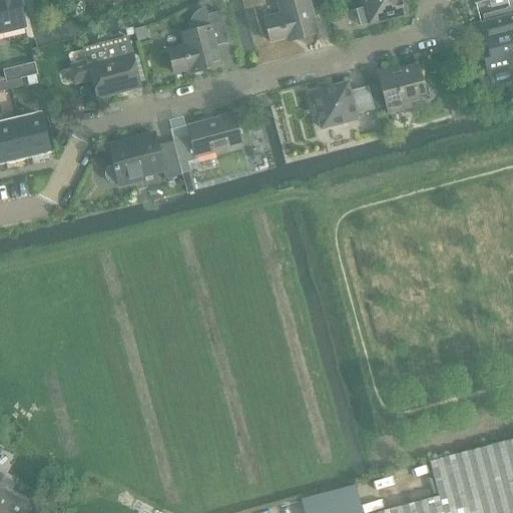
[(0,0),(0,33),(24,28),(17,0),(0,0)]
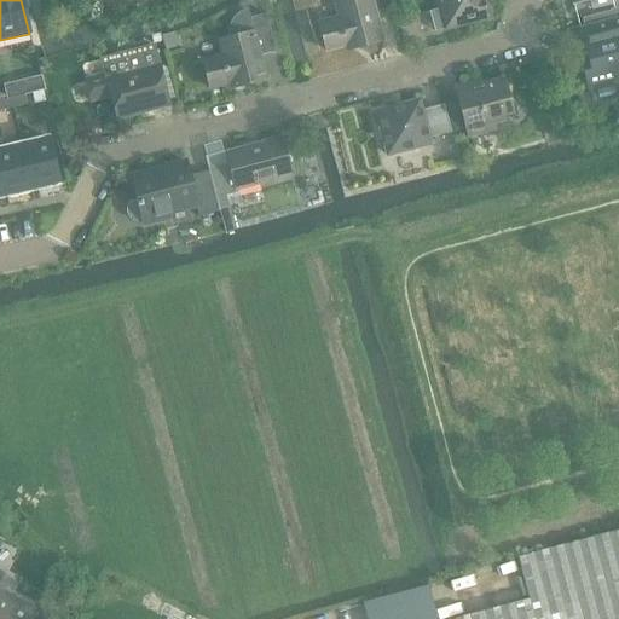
[(375,12),(389,9),(387,0),(343,0),(335,3),(339,17),(318,23),(325,51),(346,45),(347,50),(382,41),(375,12)]
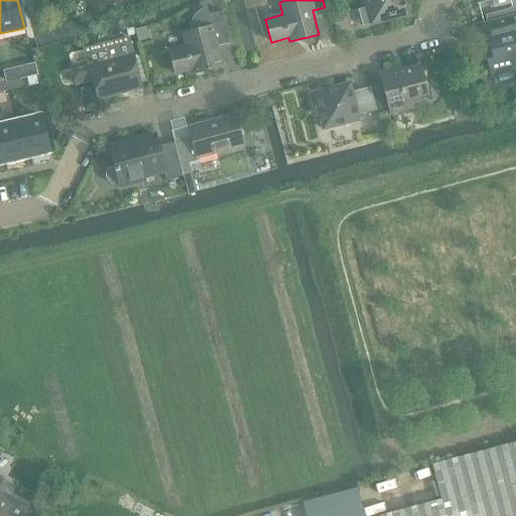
[(364,0),(366,7),(358,9),(363,26),(407,14),(403,0),(364,0)]
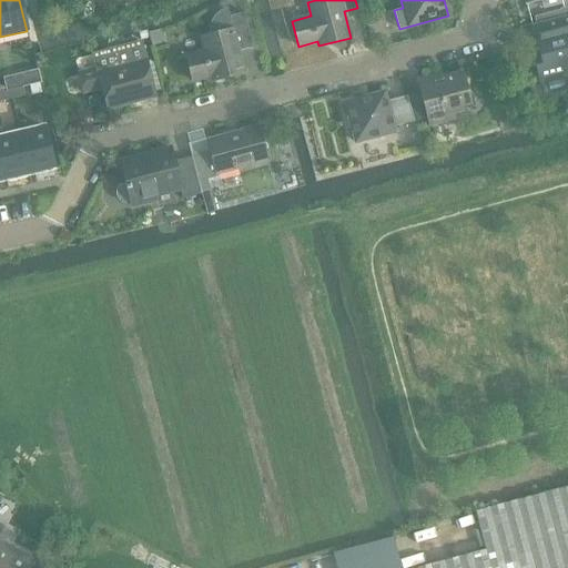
[(211,30),(212,34),(201,38),(204,51),(185,56),(192,81),(211,77),(212,81),(244,72),(239,51),(252,48),(243,13),(229,17),(226,10),(222,12),(219,14),(215,18),(213,21),(212,26),(211,30)]
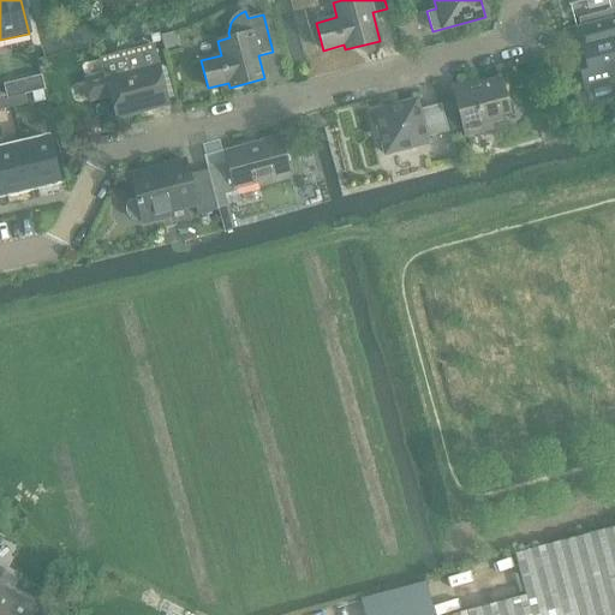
[(614,16),(577,27),(585,64),(578,66),(584,90),(585,89),(589,103),(614,96),(614,88),(614,85),(614,84),(614,16)]
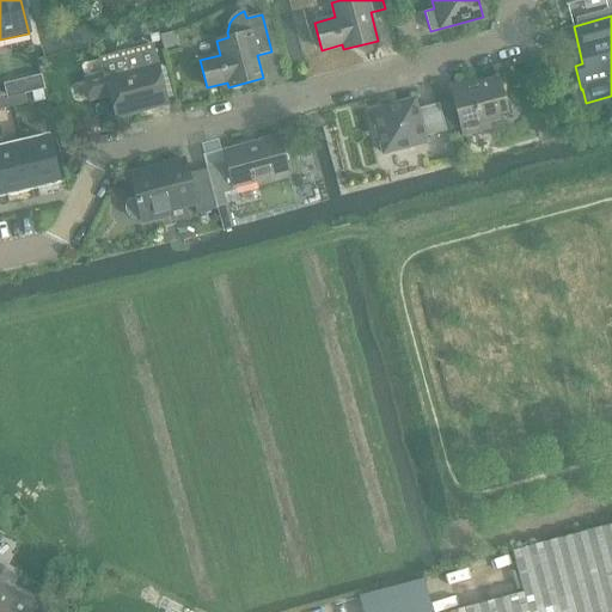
[(160,42),(158,34),(150,36),(151,44),(160,42)]
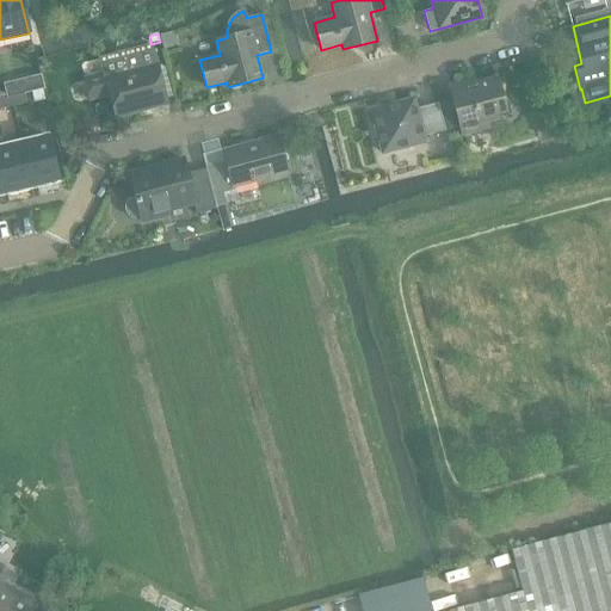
[(104,74),(84,79),(90,100),(110,94),(116,117),(167,103),(156,63),(152,44),(99,57),(104,74)]
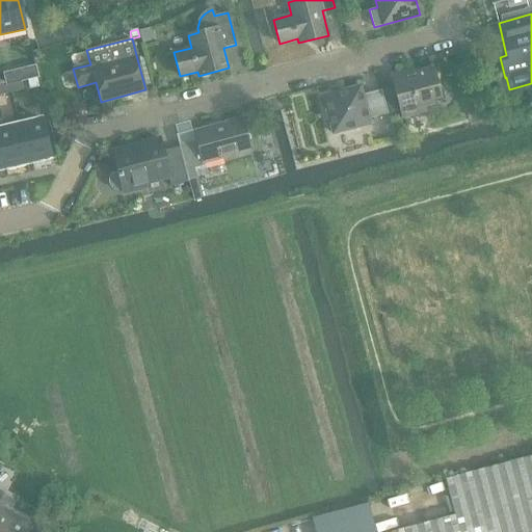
[(476,62),(480,77),(495,74),(491,58),(476,62)]
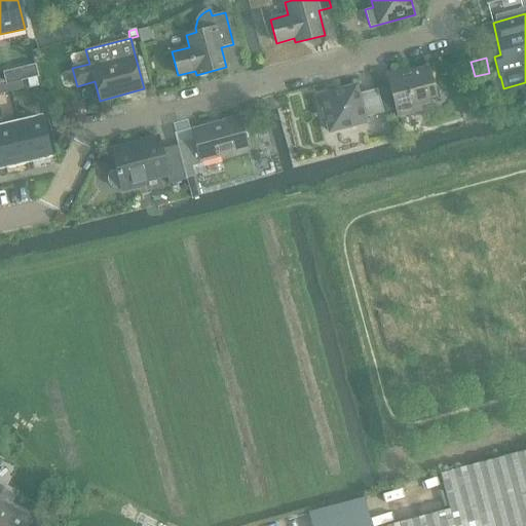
[(35,65),(23,68),(26,79),(38,76),(35,65)]
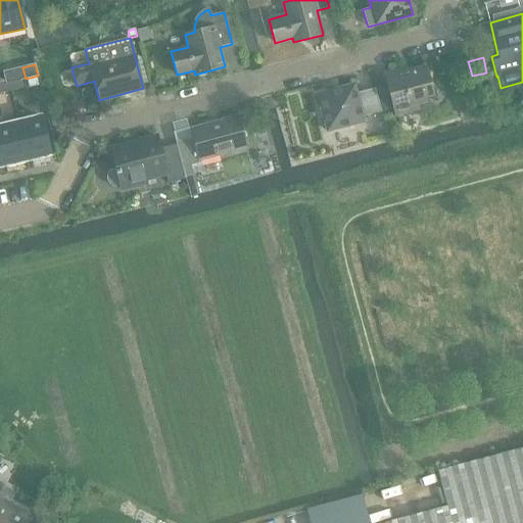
[(375,88),(381,112),(382,116),(394,113),(394,114),(417,108),(416,103),(437,98),(434,86),(430,87),(425,67),(385,78),(387,85),(375,88)]
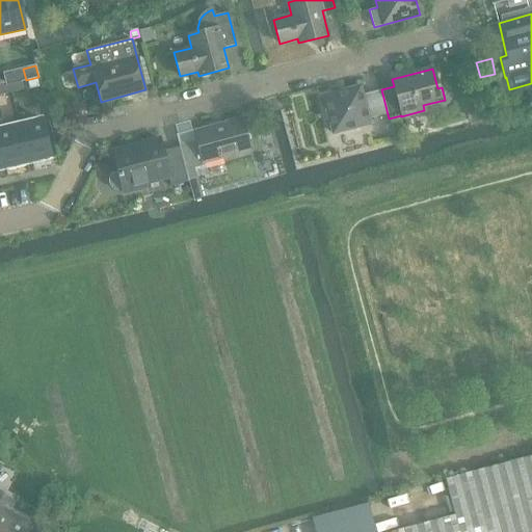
[(21,82),(8,85),(10,92),(23,89),(21,82)]
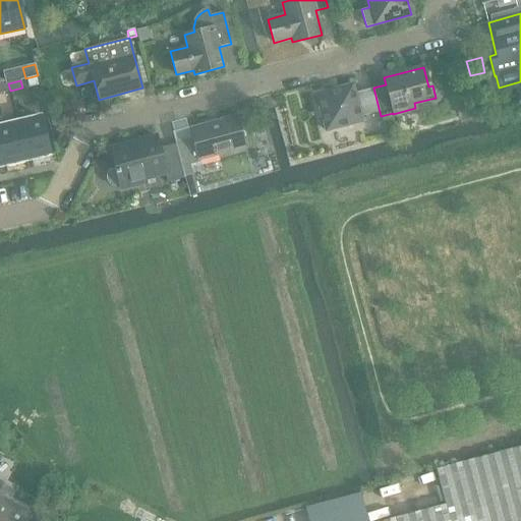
[(8,83),(0,84),(0,93),(10,91),(8,83)]
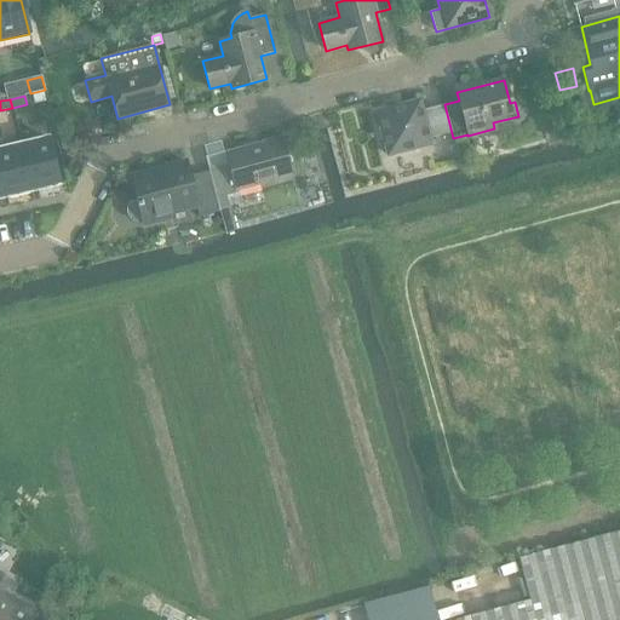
[(429,139),(452,133),(445,104),(422,110),(419,102),(377,113),(382,127),(379,128),(382,141),(384,139),(389,155),(403,150),(403,153),(415,150),(415,148),(430,143),(429,139)]
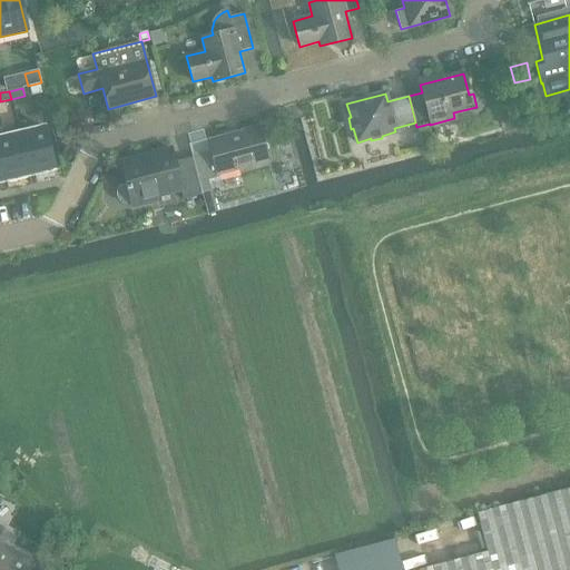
[(62,123),(53,125),(56,134),(57,138),(66,136),(65,131),(62,123)]
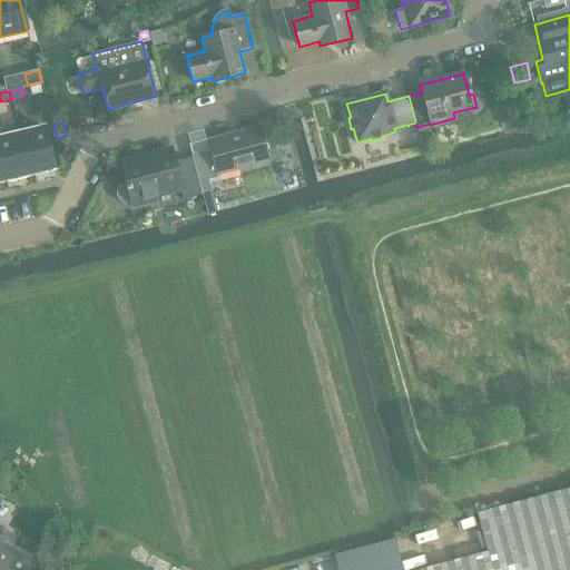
[(43,127),(20,133),(30,175),(53,169),(43,127)]
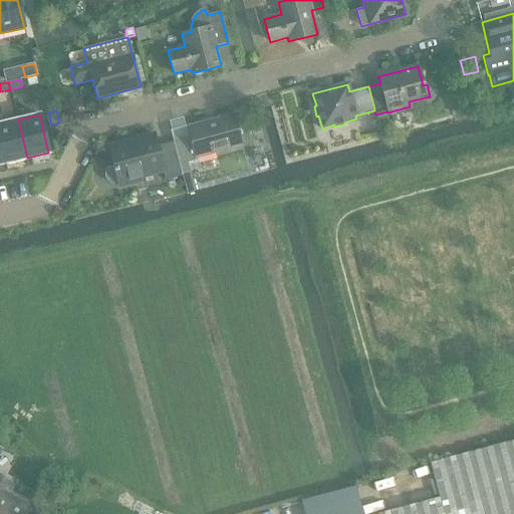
[(173,140),(173,143),(182,174),(188,173),(190,172),(188,163),(197,160),(197,158),(241,146),(233,114),(187,126),(189,135),(173,140)]
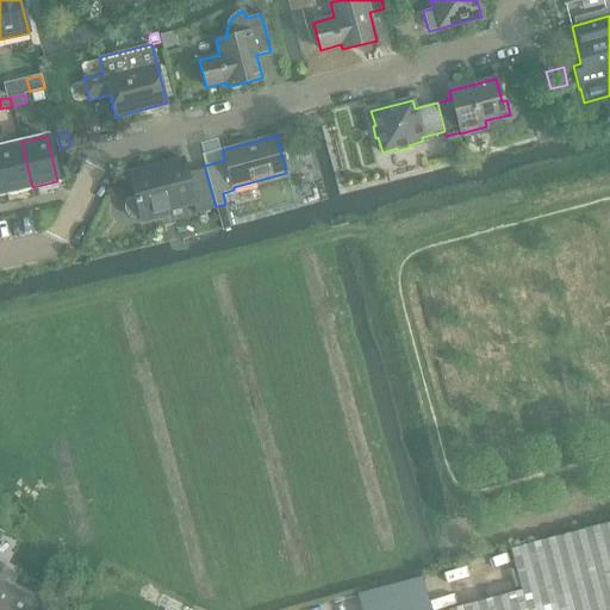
[(22,142),(0,147),(0,166),(6,193),(10,192),(10,194),(18,193),(17,191),(30,187),(32,187),(22,142)]
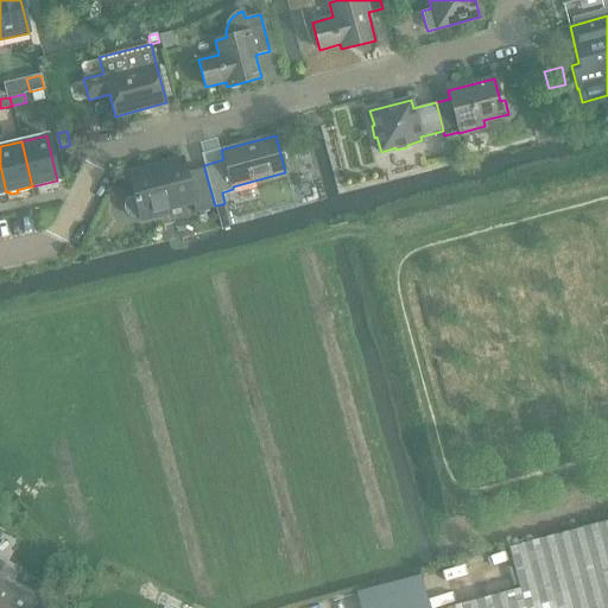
[(215,208),(215,206),(204,169),(187,173),(183,159),(128,173),(134,197),(127,200),(125,204),(125,209),(128,214),(132,217),(139,215),(140,220),(166,214),(165,209),(192,202),(195,213),(215,208)]
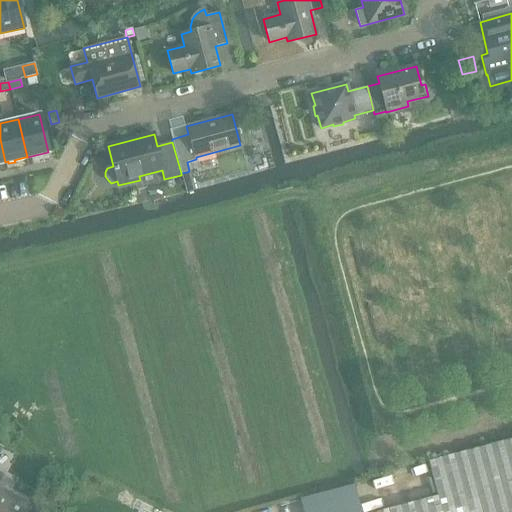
[(187,172),(181,173),(181,175),(186,193),(192,191),(187,172)]
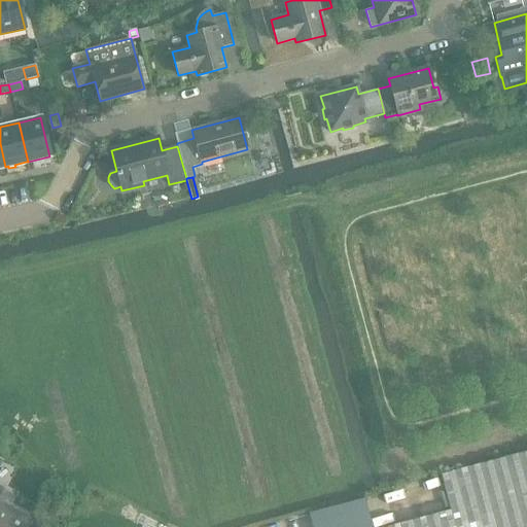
[(526,526),(526,450),(441,473),(450,510),(386,526),(526,526)]
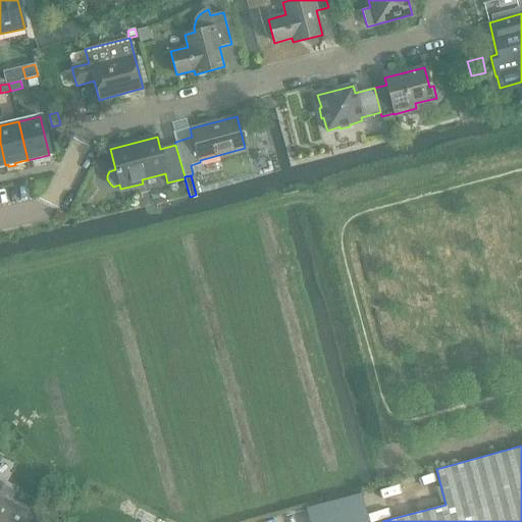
[(0,521),(24,521),(30,515),(0,499),(0,521)]
